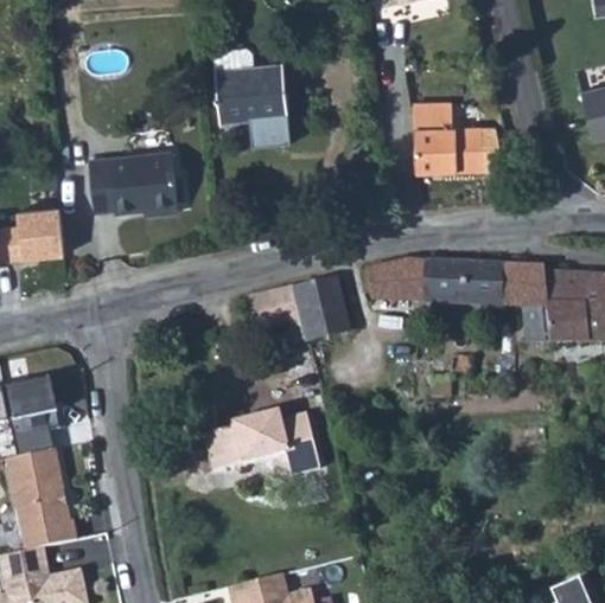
[(246,44),(212,47),(215,68),(253,64),(252,49),(246,44)]
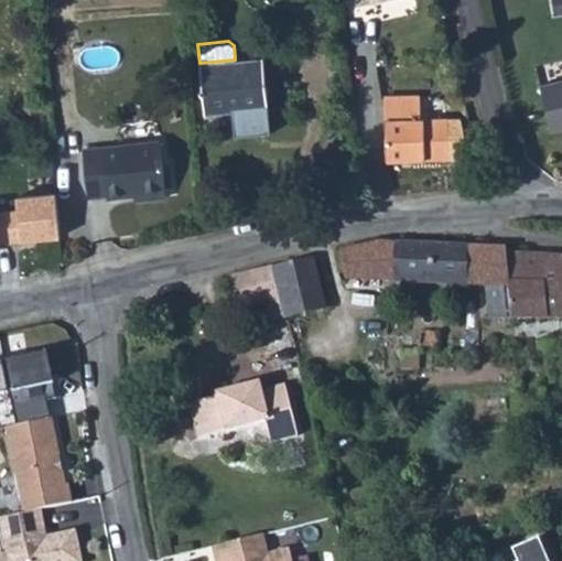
[(235,60),(200,63),(204,108),(235,106),(237,126),(268,122),(261,56),(235,60)]
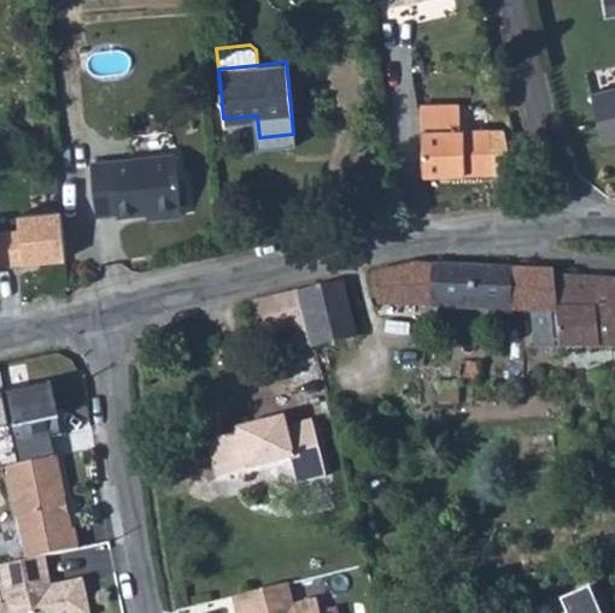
[(614,83),(590,90),(601,140),(614,136),(614,83)]
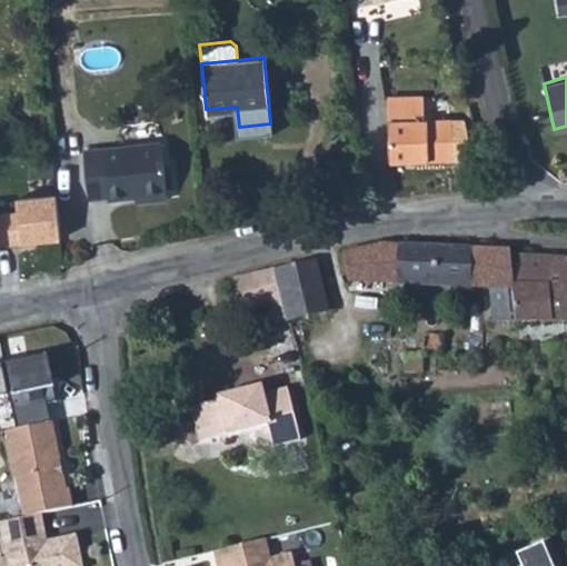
[(387,99),(387,118),(420,118),(420,98),(387,99)]
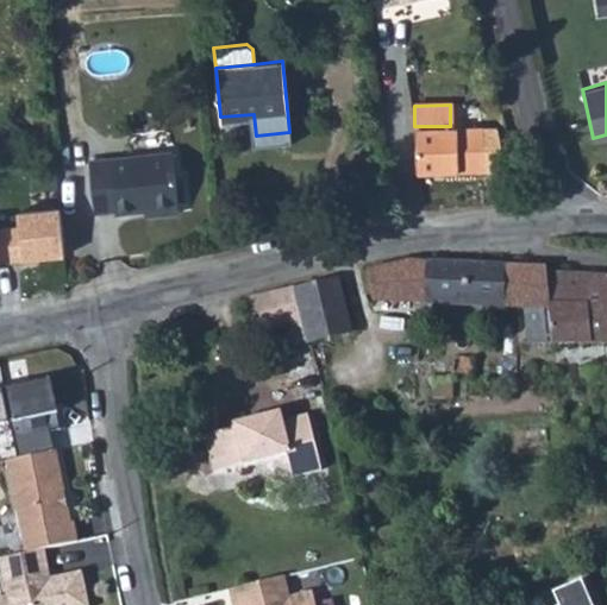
[(506,168),(496,125),(450,126),(414,126),(415,169),(485,168),(506,168)]
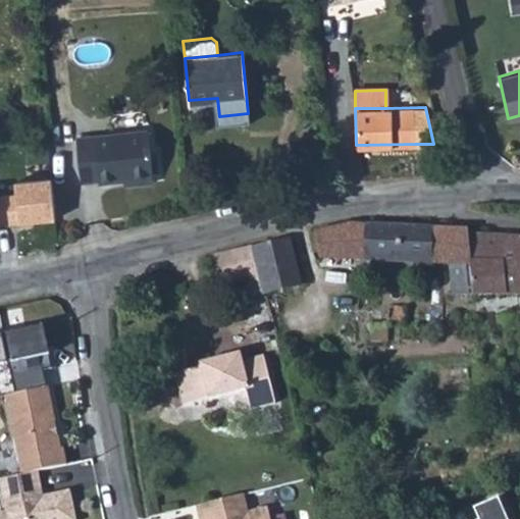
[(147,126),(75,135),(80,179),(97,178),(98,180),(122,178),(122,176),(152,173),(147,126)]
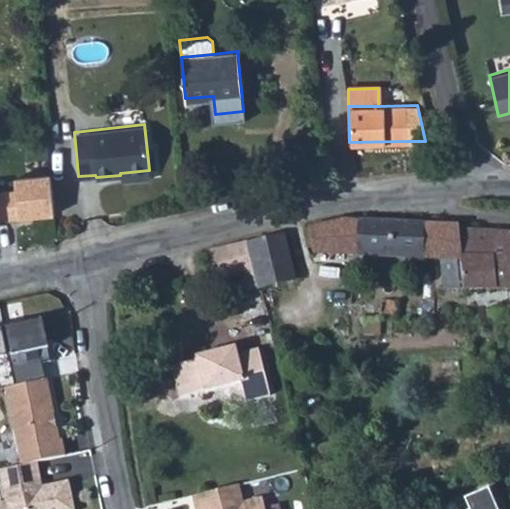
[(149,170),(120,173),(120,175),(121,180),(149,177),(149,170)]
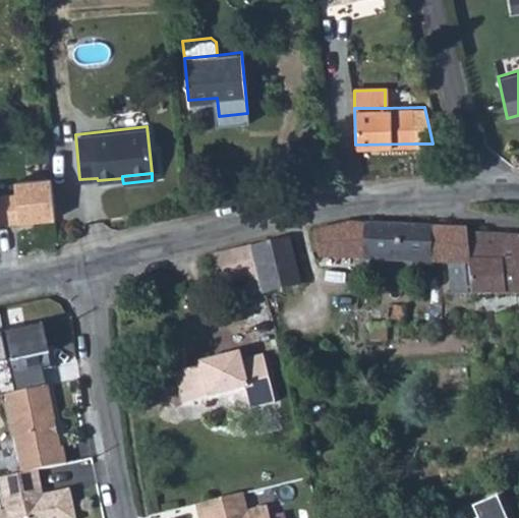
[(51,182),(14,185),(17,225),(54,222),(51,182)]
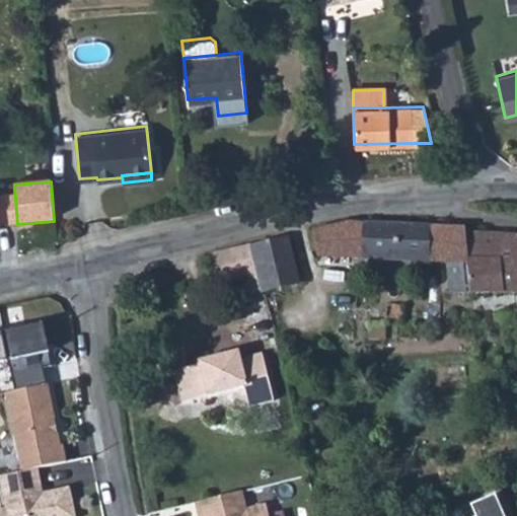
[(516,232),(504,232),(464,230),(464,225),(414,223),(375,221),(348,220),(311,228),(316,253),(445,260),(466,260),(469,290),(516,289),(516,232)]
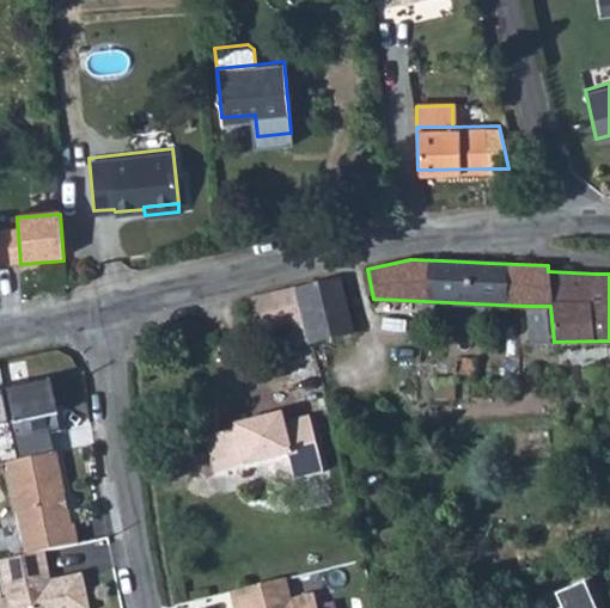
[(294,286),(303,318),(309,341),(351,331),(337,275),(294,286)]
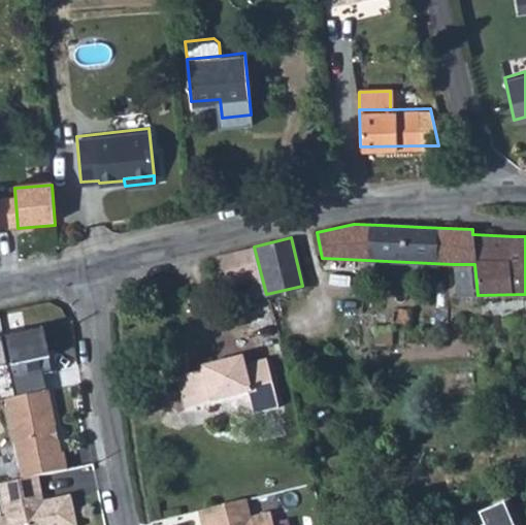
[(220,279),(222,284),(261,274),(254,247),(216,256),(220,279)]
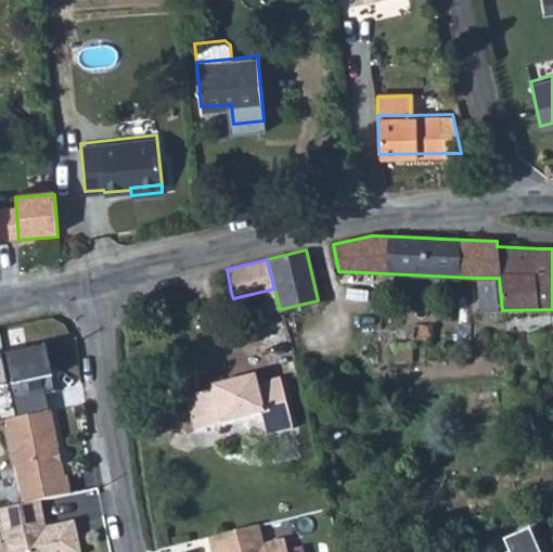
[(476,278),(479,311),(502,310),(499,278),(476,278)]
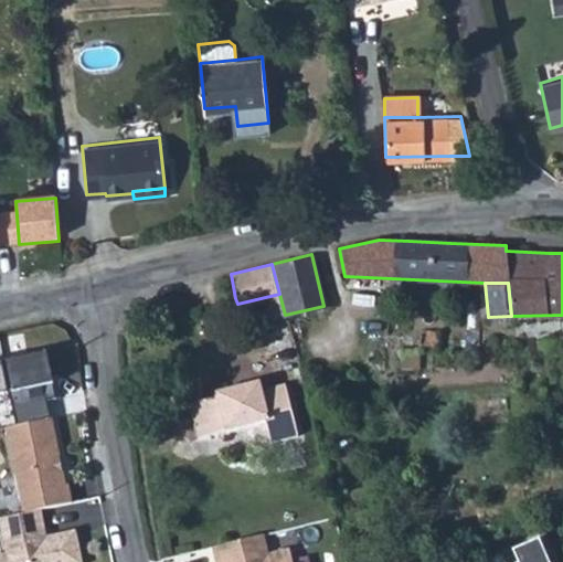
[(436,342),(437,330),(427,328),(424,328),(422,328),(421,329),(420,329),(417,332),(416,347),(418,347),(422,347),(424,347),(427,347),(429,347),(432,347),(433,346),(436,342)]
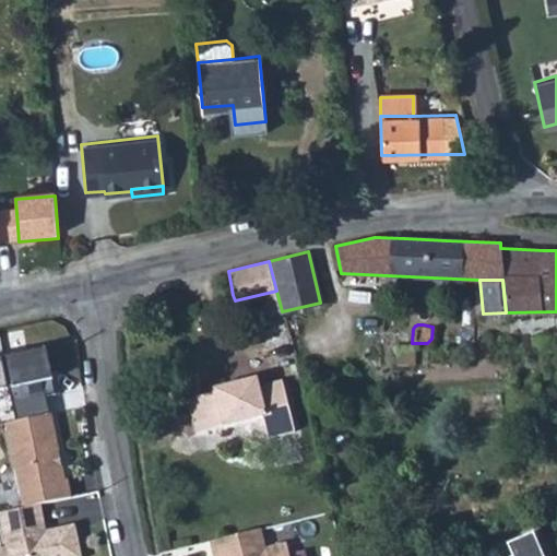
[(394,346),(396,363),(414,363),(413,345),(394,346)]
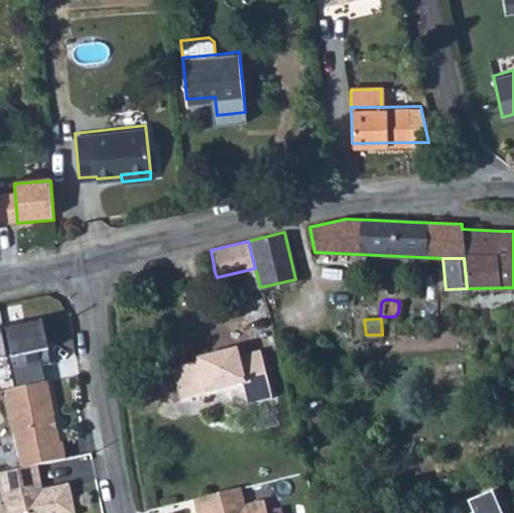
[(41,319),(1,329),(13,386),(45,380),(42,364),(50,362),(41,319)]
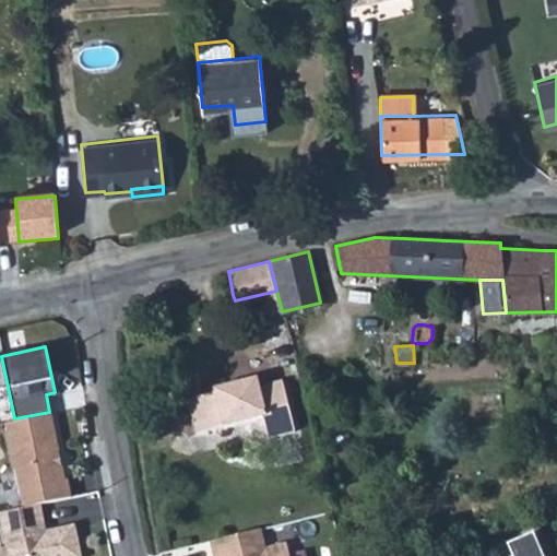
[(186,397),(194,430),(261,414),(267,436),(294,429),(280,378),(258,383),(257,376),(213,387),(214,391),(186,397)]
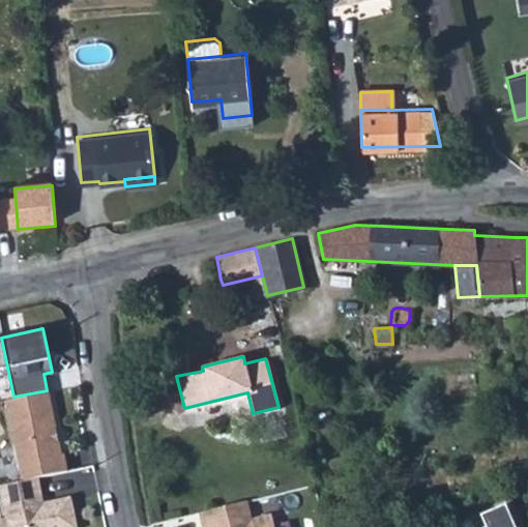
[(4,399),(21,479),(38,475),(66,469),(63,452),(60,454),(47,390),(13,397),(4,399)]
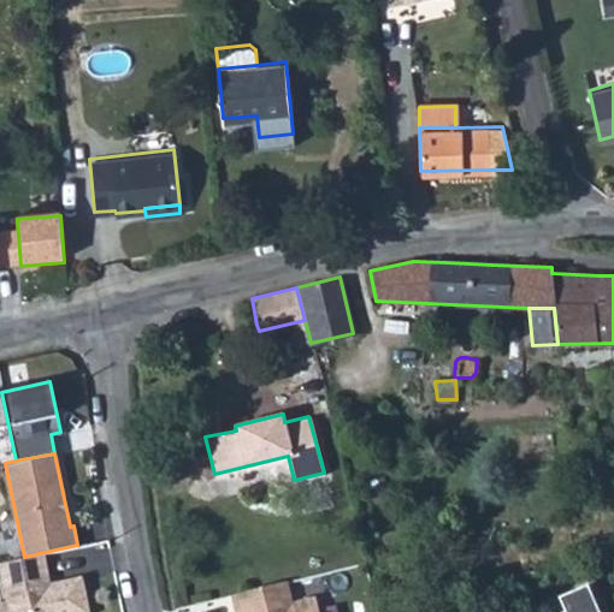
[(51,582),(45,552),(24,557),(0,562),(0,568),(9,611),(89,611),(82,575),(51,582)]
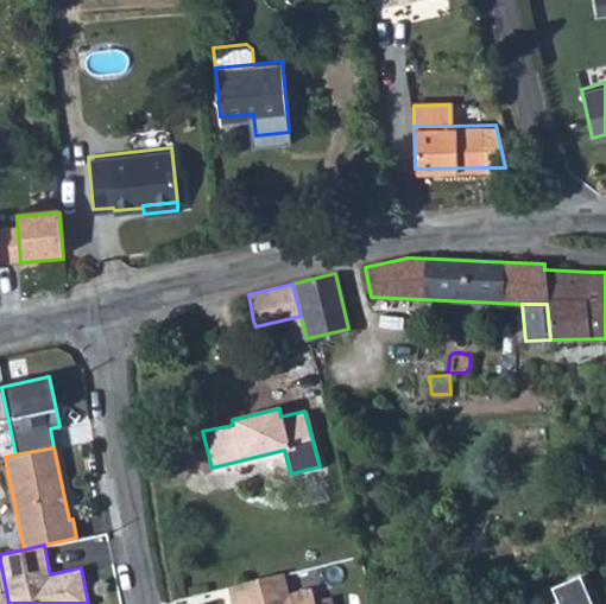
[(316,603),(314,586),(292,590),(288,571),(228,587),(232,603),(316,603)]
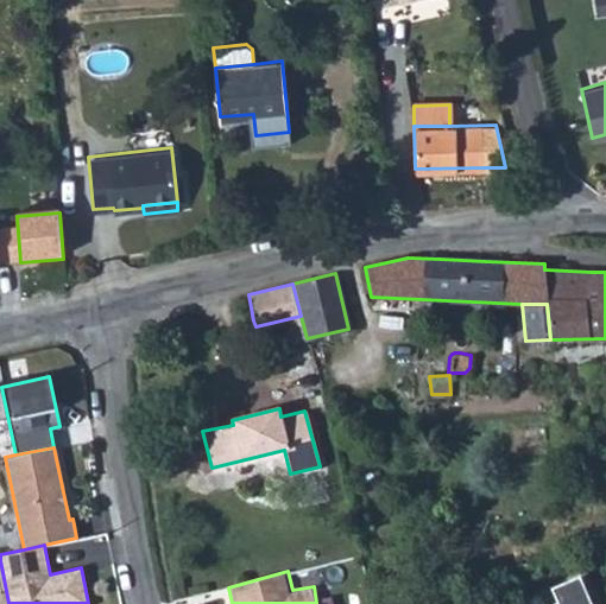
[(597,603),(592,593),(568,603),(597,603)]
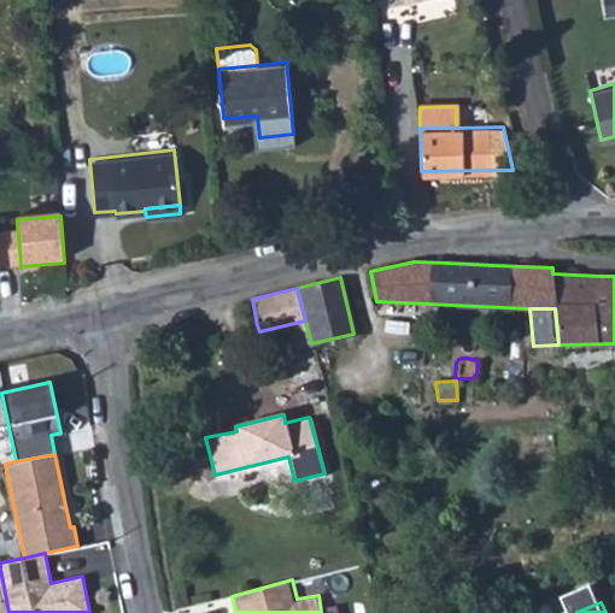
All buildings are outlined.
